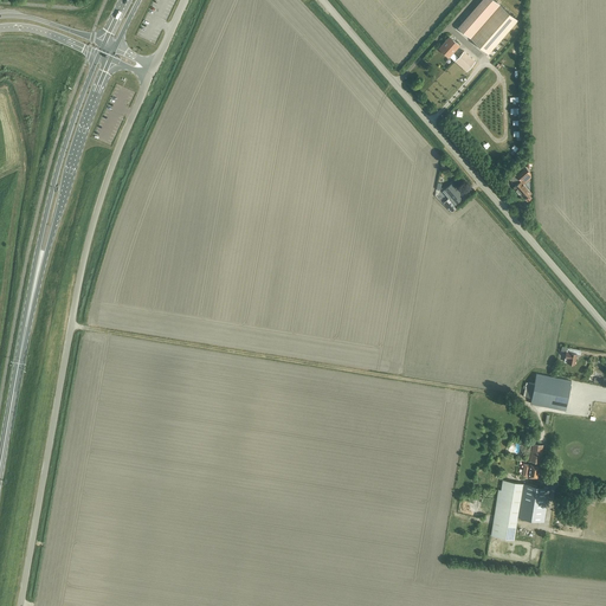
[(481,0),(457,27),(488,55),(517,20),(494,0),(481,0)]
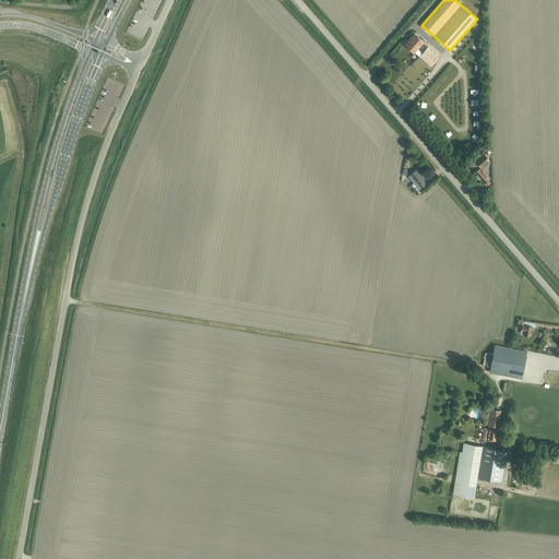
[(404,45),(414,52),(424,42),(414,33),(404,45)]
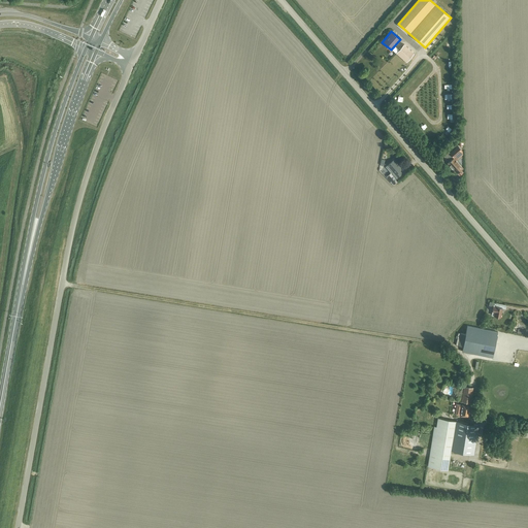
[(396,53),(407,62),(415,54),(403,43),(398,48),(399,48),(396,53)]
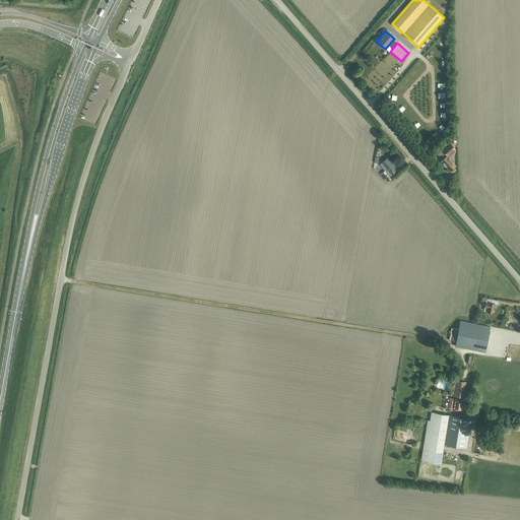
[(449,152),(452,155),(455,152),(455,148),(451,144),(443,150),(447,154),(449,152)]
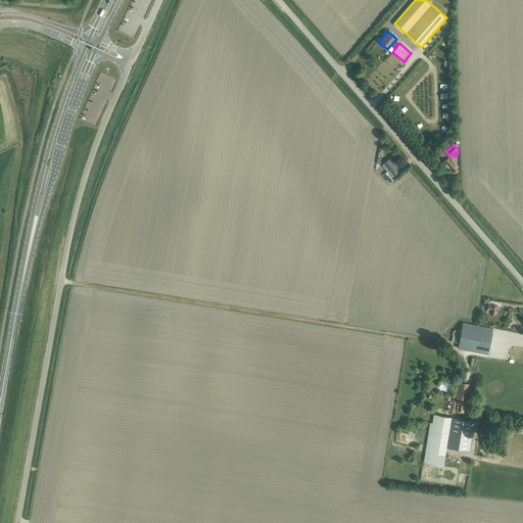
[(454,172),(456,174),(459,171),(457,169),(459,167),(452,158),(454,157),(450,154),(443,161),(453,172),(454,172)]
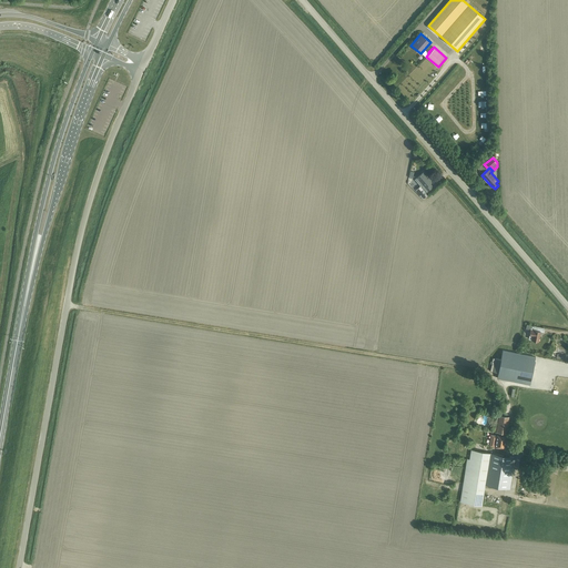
[(423,188),(426,192),(432,188),(428,184),(430,183),(422,173),(416,178),(424,188),(423,188)]
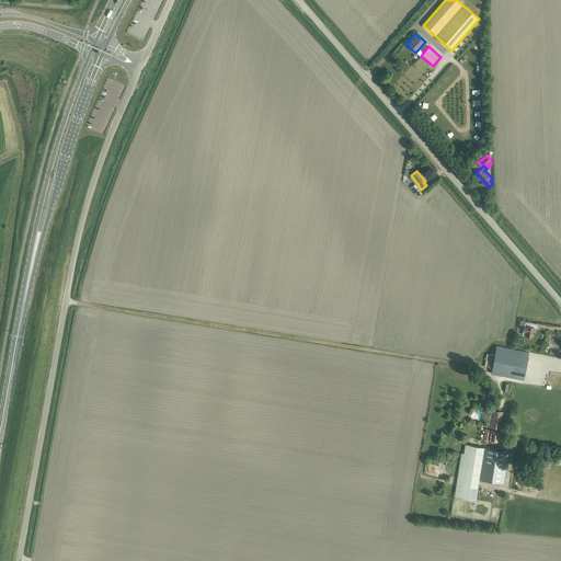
[(413,191),(419,196),(422,193),(418,187),(413,191)]
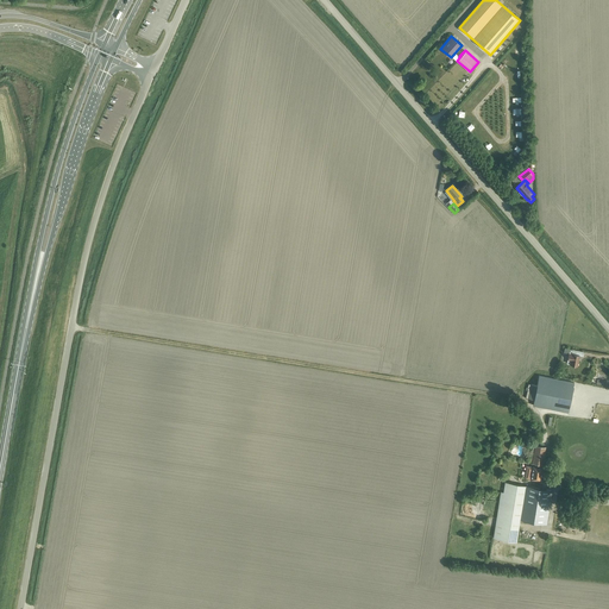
[(579,356),(583,356),(584,352),(572,350),(572,352),(569,351),(567,359),(566,363),(570,364),(577,366),(579,356)]
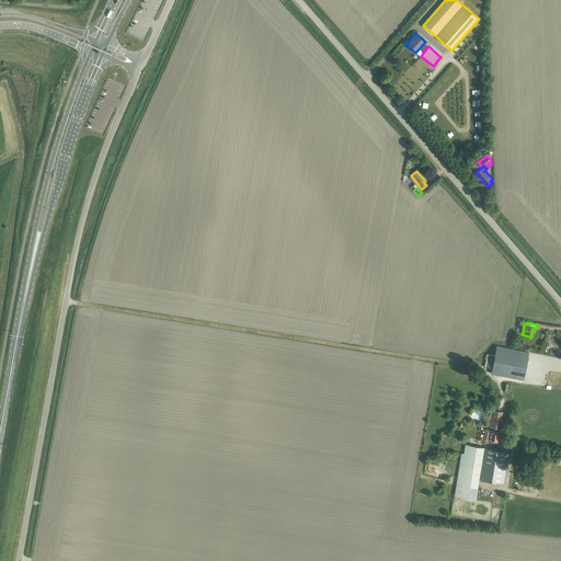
[(491,374),(523,379),(528,353),(496,346),(491,374)]
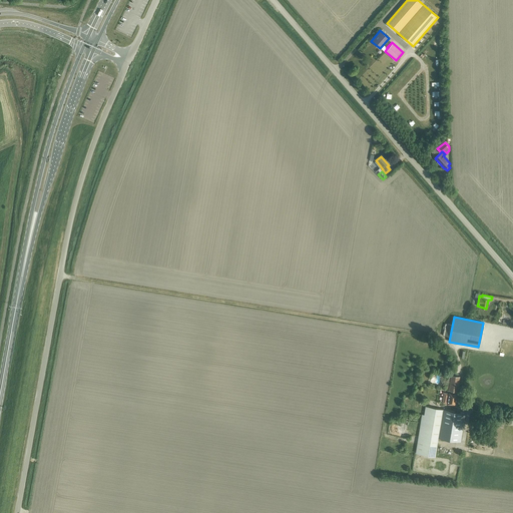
[(444,390),(457,392),(459,376),(447,375),(444,390)]
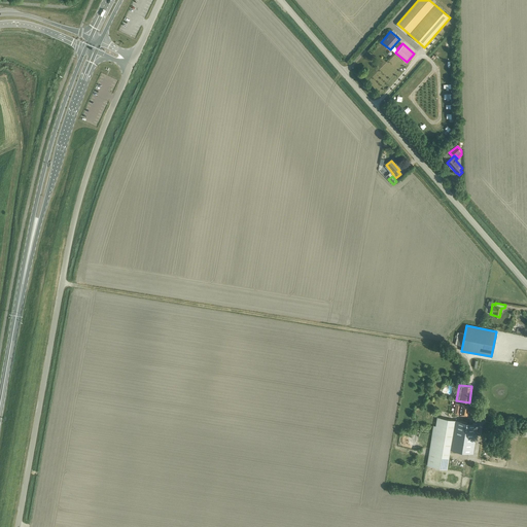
[(454,414),(467,416),(468,405),(456,402),(454,414)]
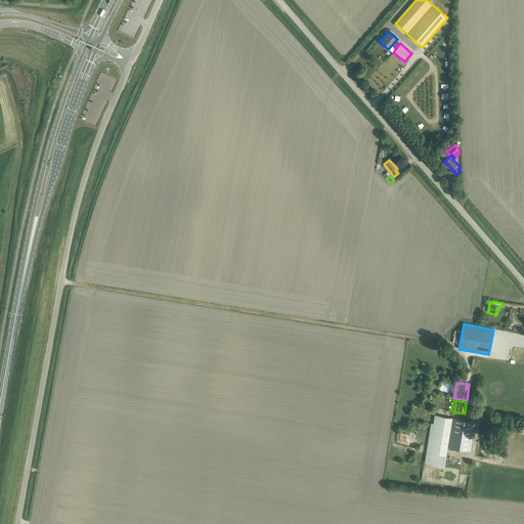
[(419,421),(428,423),(431,407),(422,405),(419,421)]
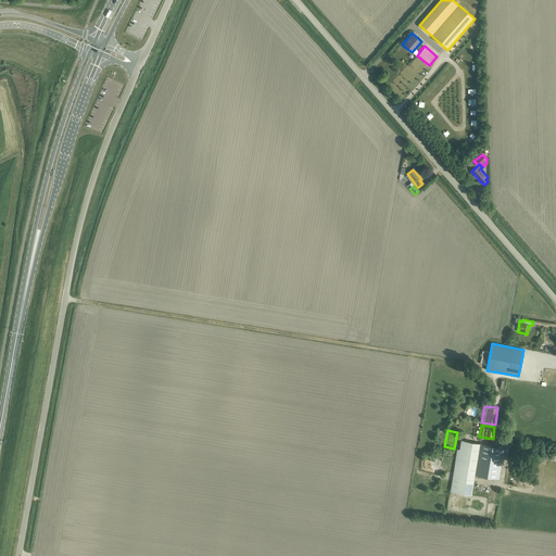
[(475,474),(498,478),(504,446),(460,440),(459,449),(457,449),(451,490),(470,493),(475,474)]
